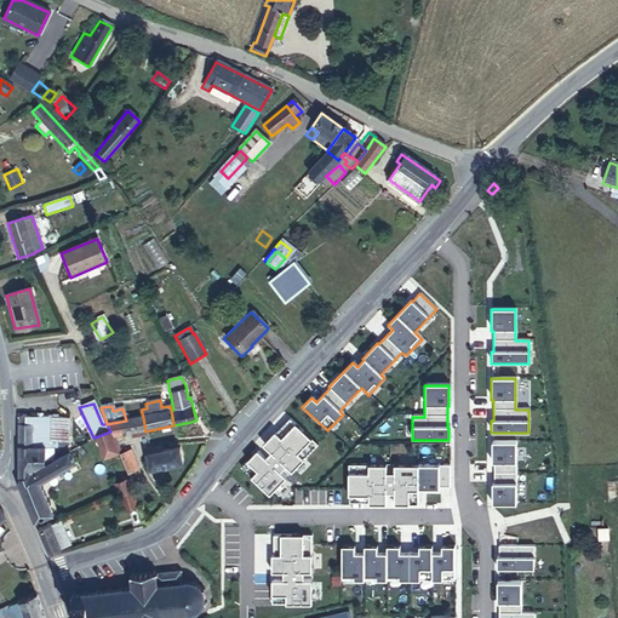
[(126,421),(107,424),(110,431),(113,438),(130,434),(131,439),(142,438),(141,431),(144,431),(146,431),(143,417),(126,421)]
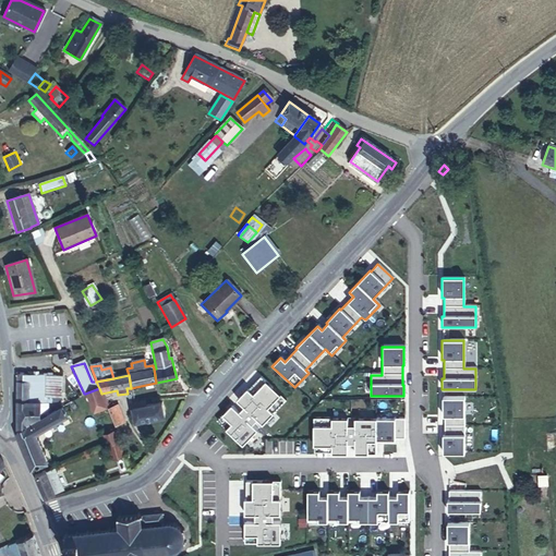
[(61,398),(61,376),(15,376),(16,403),(40,403),(46,403),(46,402),(45,398),(50,398),(61,398)]
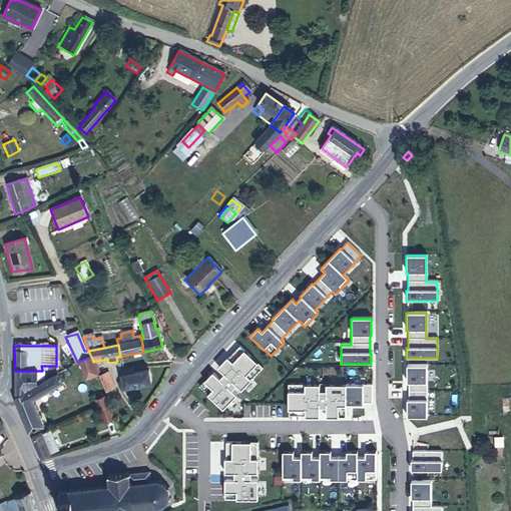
[(216,369),(223,375),(235,387),(240,391),(263,369),(243,351),(243,352),(238,347),(227,359),(226,358),(216,369)]
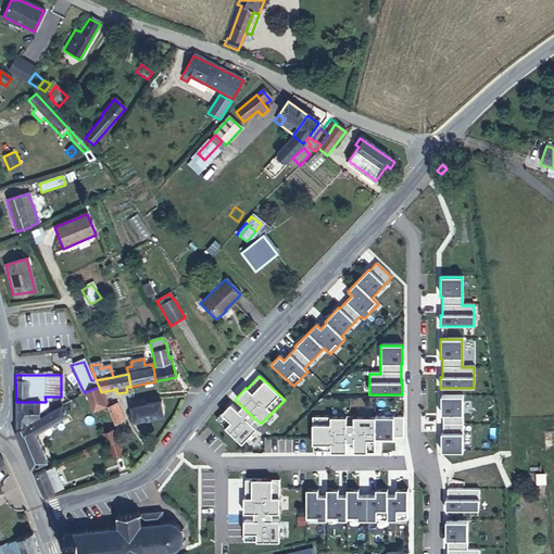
[(89,405),(96,403),(99,410),(106,407),(101,392),(99,387),(85,392),(89,405)]
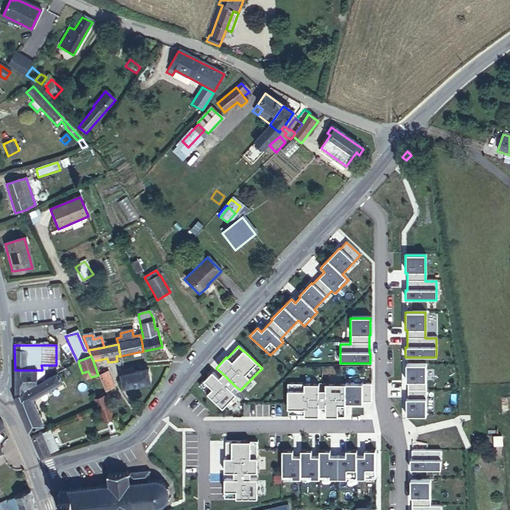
[(425,365),(405,365),(405,383),(407,383),(407,400),(405,400),(405,417),(425,417),(425,365)]
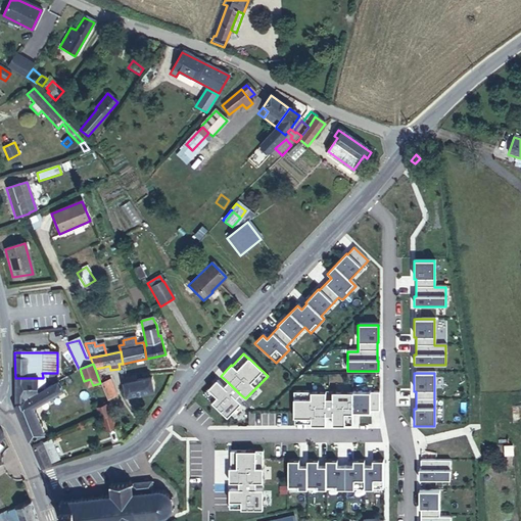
[(123,383),(126,396),(153,391),(150,378),(135,381),(134,377),(123,379),(124,383),(123,383)]
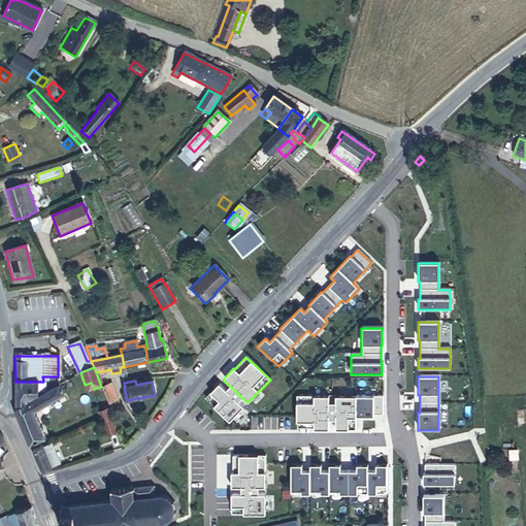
[(38,396),(38,382),(15,382),(15,408),(38,396)]
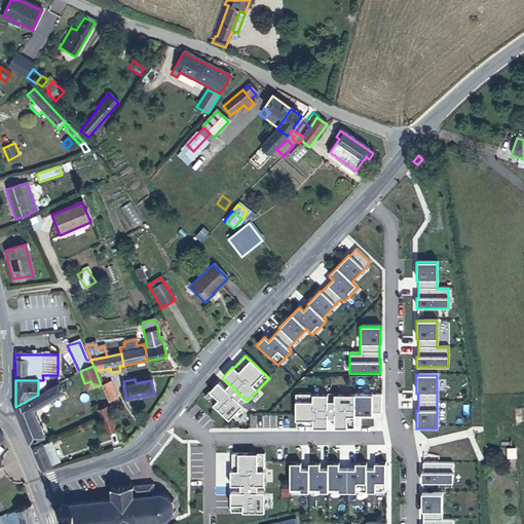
[(110,382),(102,386),(108,402),(117,399),(110,382)]
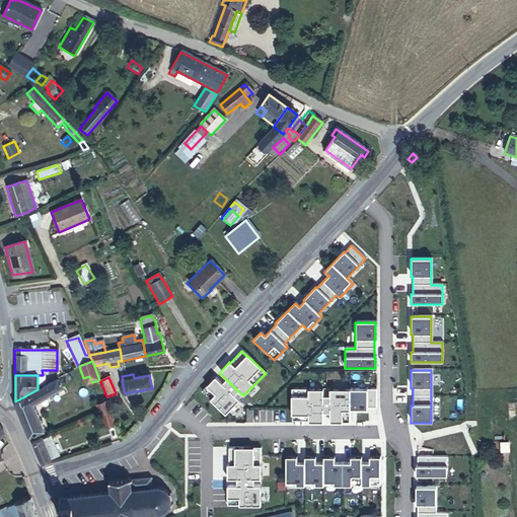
[(201,392),(225,416),(238,400),(233,396),(222,384),(214,377),(201,392)]
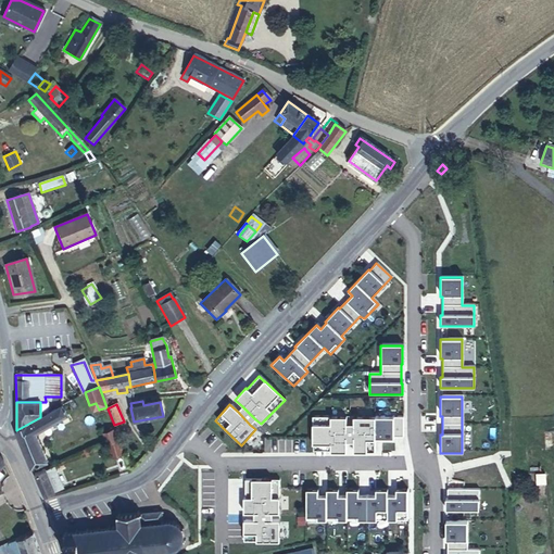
[(66,416),(61,406),(15,432),(15,436),(19,443),(20,442),(34,435),(66,416)]
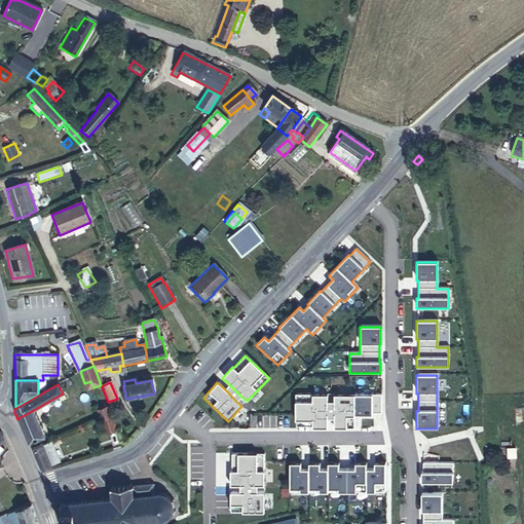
[(229,384),(225,389),(236,402),(241,397),(229,384)]
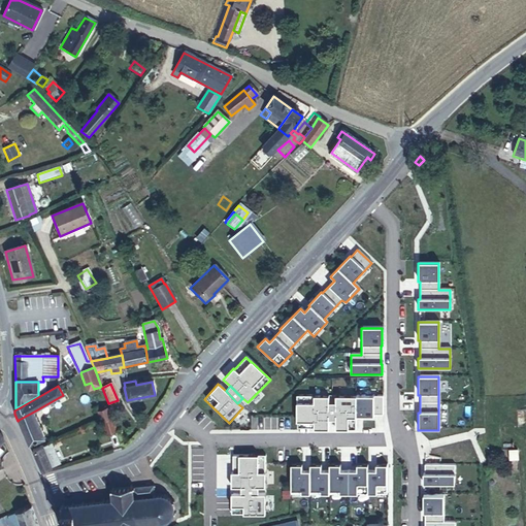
[(328,421),(328,403),(328,396),(296,396),(295,423),(296,423),(296,429),(313,429),(313,430),(328,430),(328,421)]
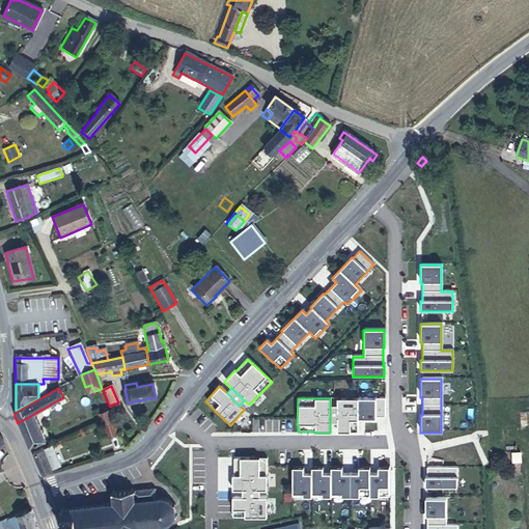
[(376,418),(385,418),(385,398),(337,398),(337,406),(336,423),(336,433),(357,433),(357,419),(376,420),(376,418)]
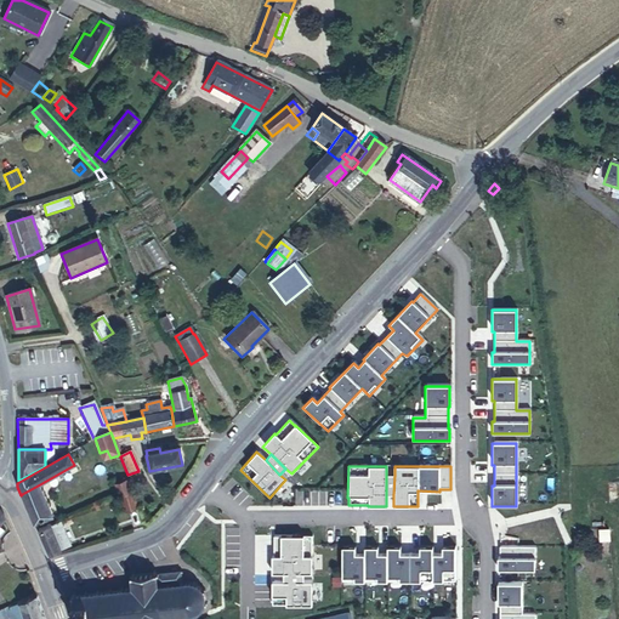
[(131,494),(136,492),(130,480),(114,486),(119,498),(131,494)]
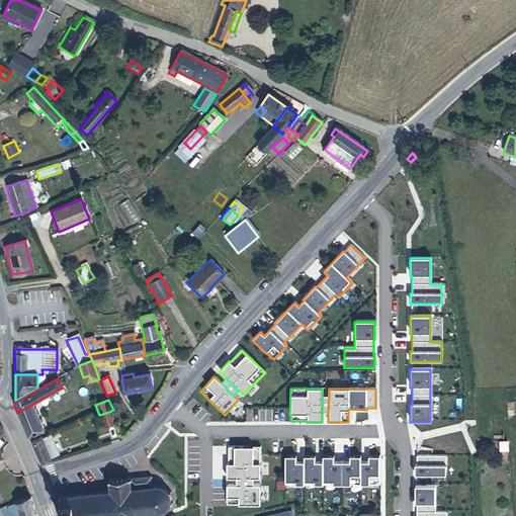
[(36,416),(31,405),(18,412),(22,423),(36,416)]
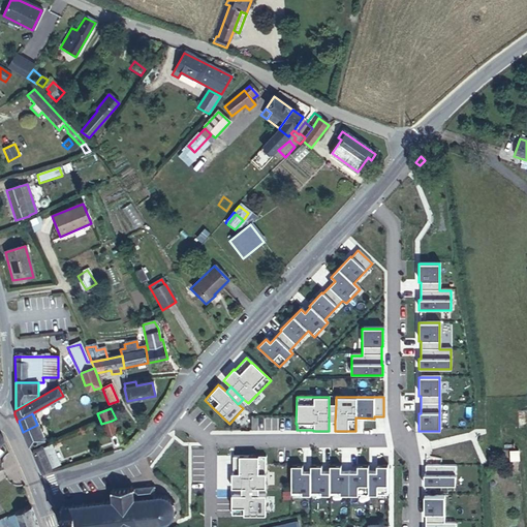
[(112,421),(101,424),(103,430),(105,435),(105,437),(116,433),(112,421)]
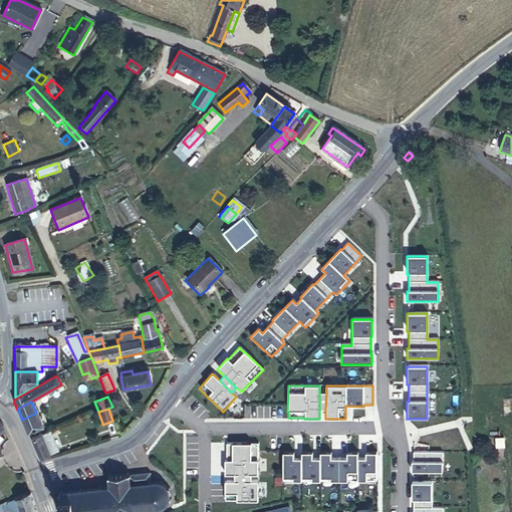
[(42,429),(36,413),(22,420),(24,424),(23,424),(28,435),(42,429)]
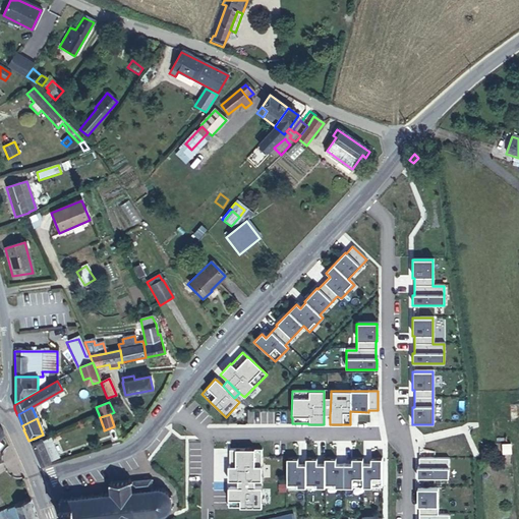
[(40,466),(58,459),(50,439),(43,441),(31,446),(40,466)]
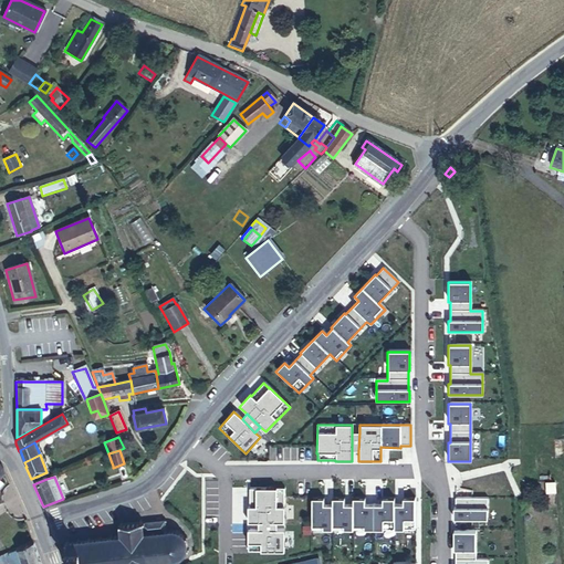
[(247,523),(258,523),(275,523),(283,523),(283,489),(256,489),(249,489),(249,507),(247,507),(247,523)]
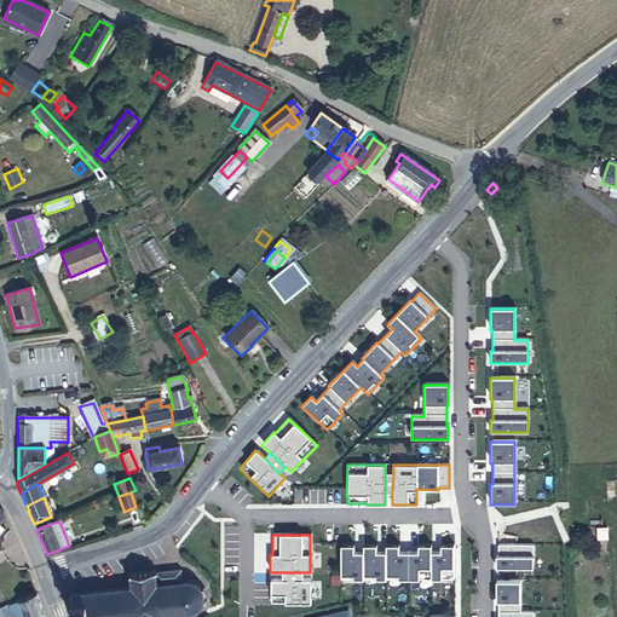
[(453,581),(453,546),(440,546),(440,553),(431,553),(431,546),(417,546),(417,553),(398,553),(398,546),(385,546),(385,553),(375,553),(375,546),(363,546),(363,553),(353,553),(353,546),(340,546),(340,581),(453,581)]
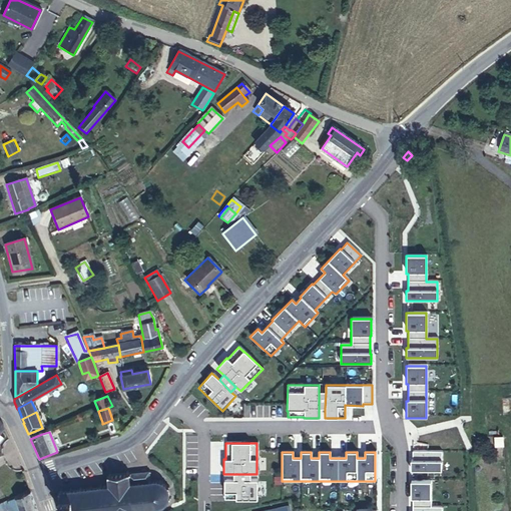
[(410,461),(410,471),(441,471),(441,452),(412,452),(412,461),(410,461)]
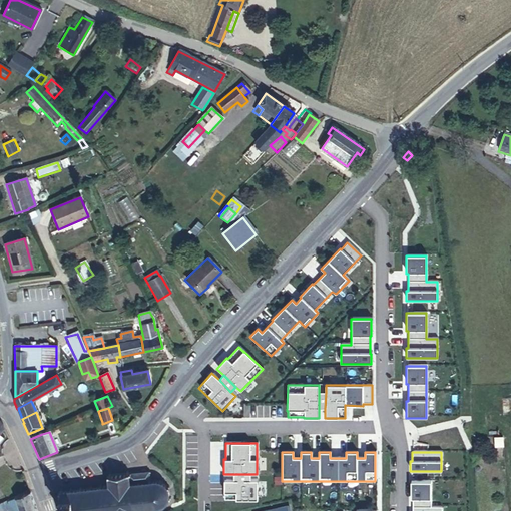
[(107,477),(108,487),(58,493),(60,510),(141,510),(160,508),(162,507),(164,505),(166,503),(167,500),(168,497),(168,495),(168,492),(167,489),(165,486),(162,484),(159,483),(155,482),(149,482),(148,473),(128,475),(107,477)]
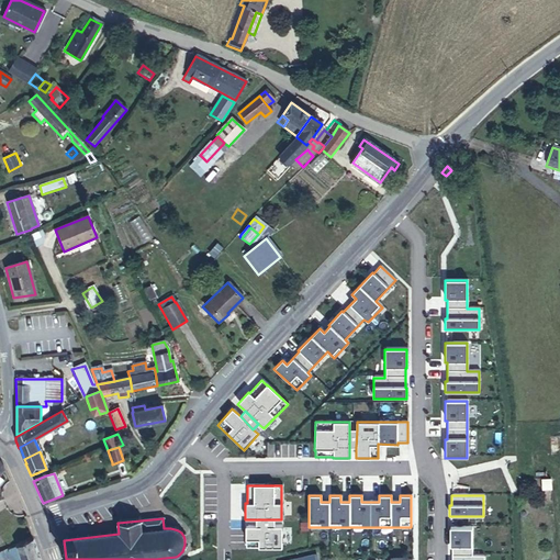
[(245,548),(281,548),(281,527),(275,527),(256,527),(245,527),(245,548)]
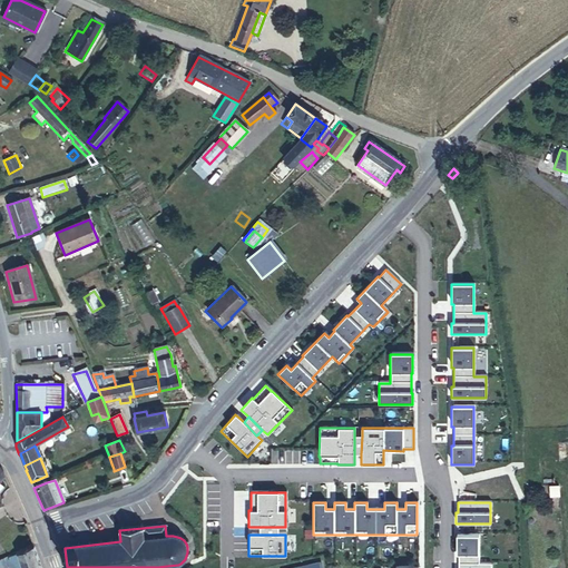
[(478,535),(456,535),(456,555),(458,555),(458,567),(490,567),(490,564),(478,564),(478,535)]
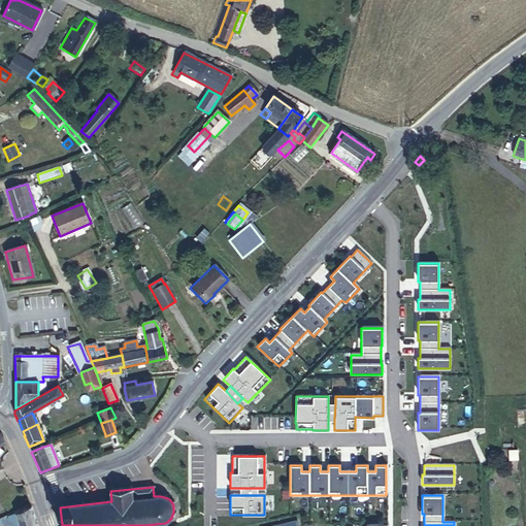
[(36,525),(31,506),(4,518),(6,525),(36,525)]
